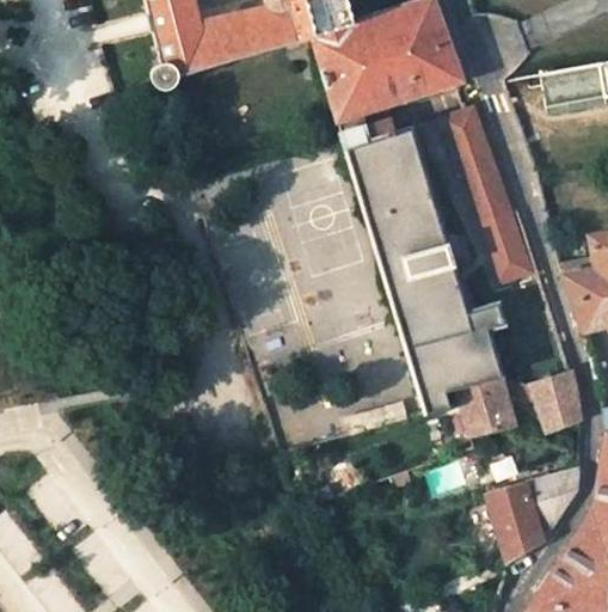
[(146,0),(151,14),(147,16),(151,30),(154,30),(161,62),(159,65),(155,67),(153,73),(153,78),(155,84),(159,87),(163,90),(172,89),(174,87),(179,83),(180,77),(335,28),(356,22),(349,0),(146,0)]
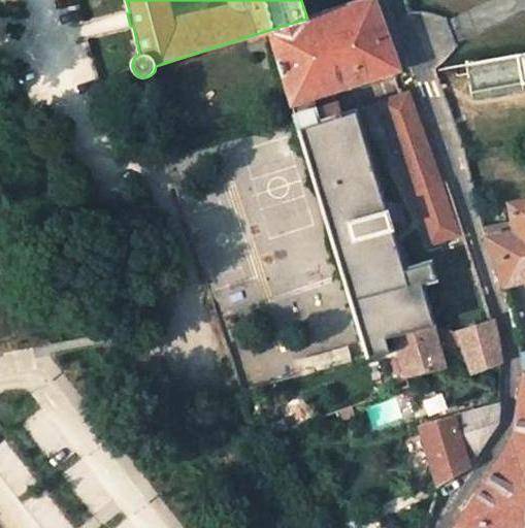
[(400,65),(376,0),(364,0),(307,19),(289,24),(389,351),(399,348),(395,332),(432,323),(420,282),(437,277),(432,262),(403,271),(354,114),(345,118),(339,102),(320,109),(316,96),(334,90),(401,68),(400,66),(400,65)]
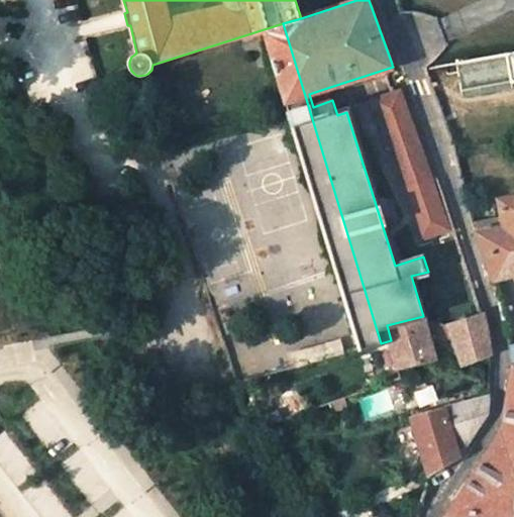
[(263,30),(362,348),(381,343),(283,23),(263,30)]
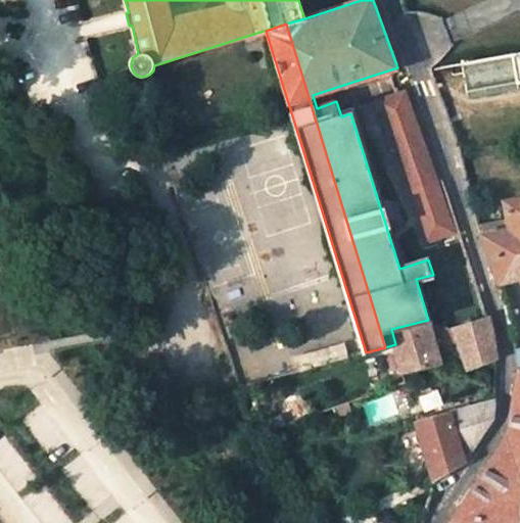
[(464,69),(468,91),(519,82),(519,52),(452,64),(453,72),(464,69)]
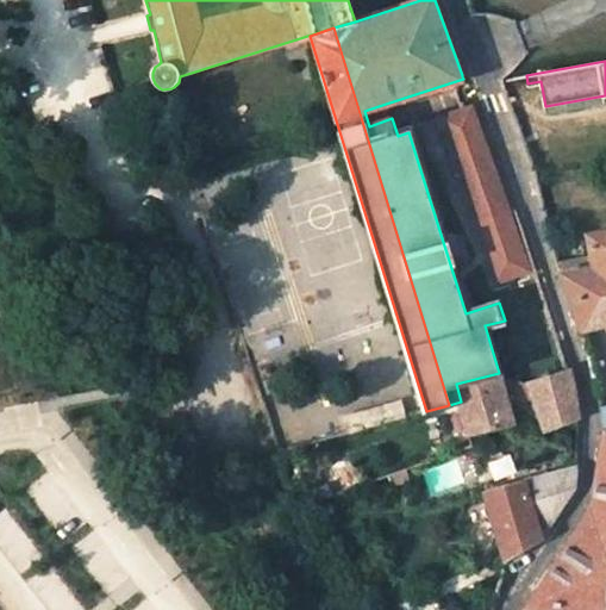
[(392,118),(386,104),(364,111),(369,126),(392,118)]
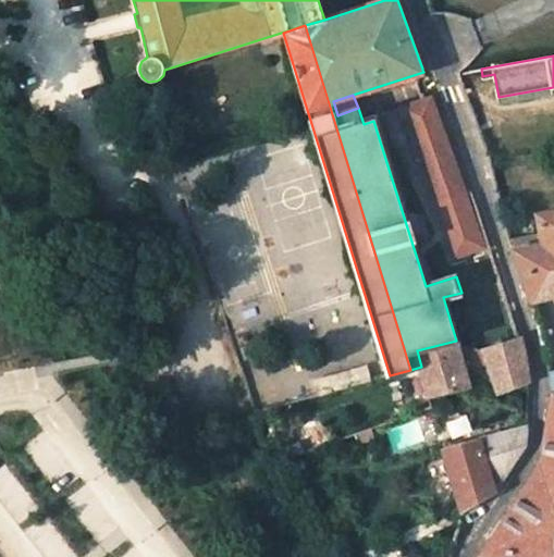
[(459,172),(432,98),(403,109),(456,259),(485,248),(467,194),(459,172)]
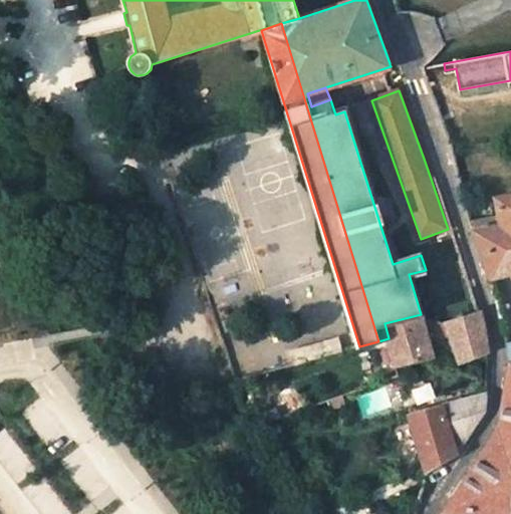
[(510,197),(499,199),(502,223),(503,231),(477,236),(490,278),(510,273),(510,197)]
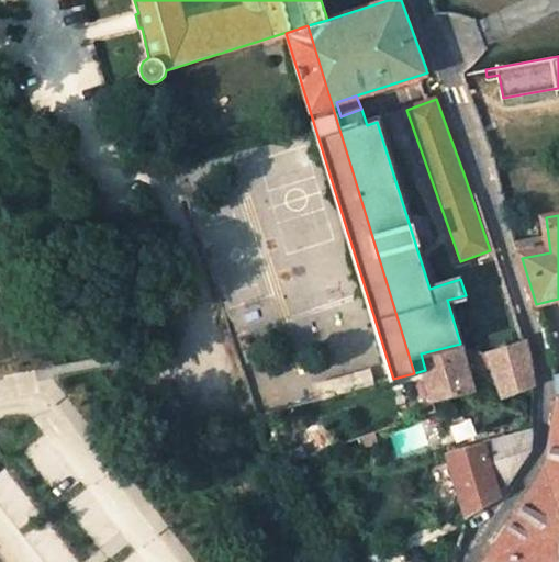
[(549,244),(520,250),(522,258),(550,253),(549,244)]
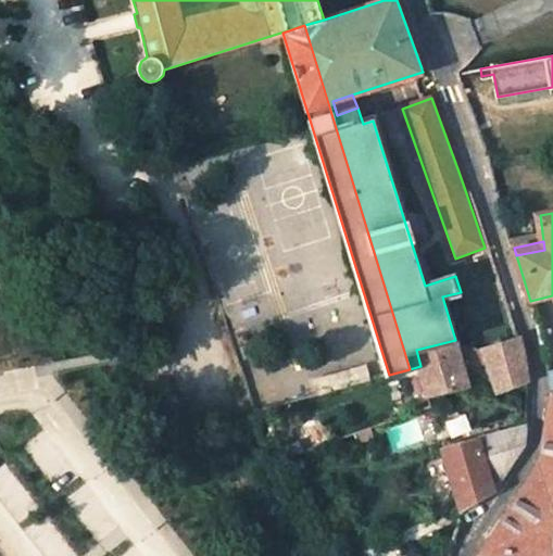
[(485,349),(499,393),(530,380),(522,338),(485,349)]
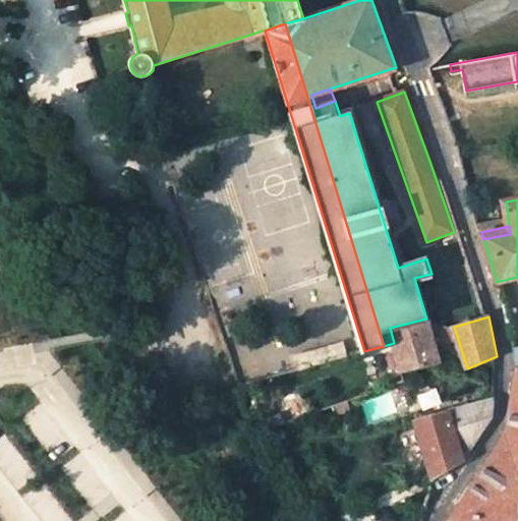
[(394,343),(401,369),(438,361),(439,360),(437,354),(426,319),(390,328),(394,343)]
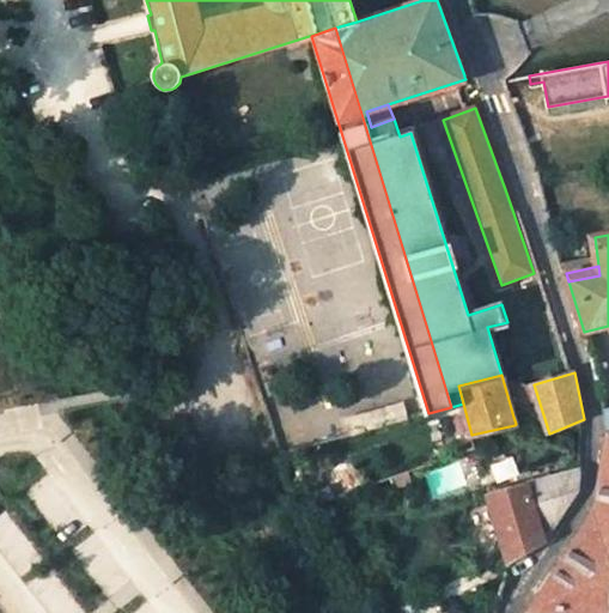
[(407,411),(405,404),(349,419),(352,426),(407,411)]
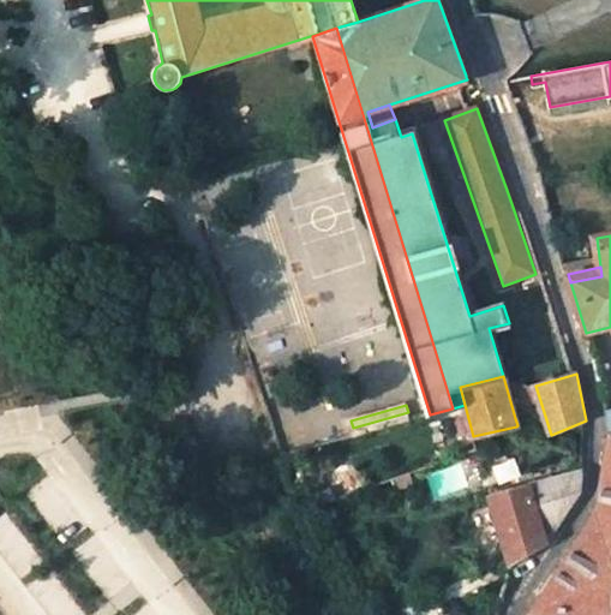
[(411,421),(408,412),(353,428),(355,436),(411,421)]
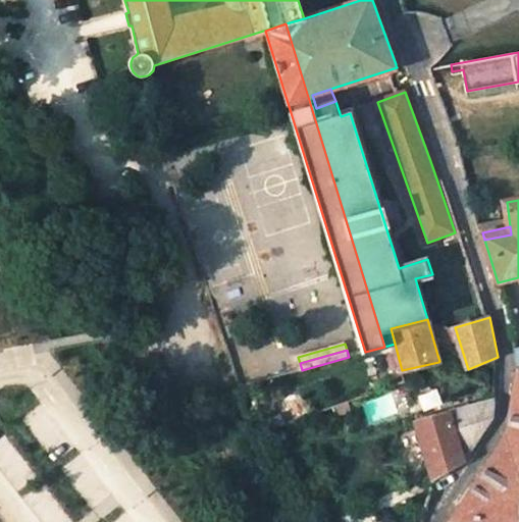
[(518,350),(516,350),(517,352),(518,358),(518,382),(510,433),(452,521),(518,521),(518,350)]
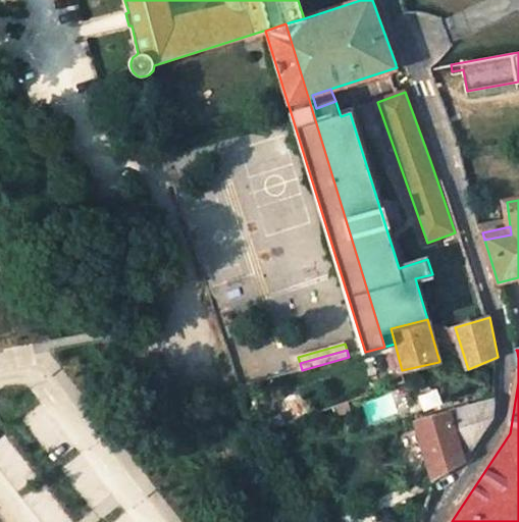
[(417,419),(435,476),(466,460),(491,420),(494,399),(417,419)]
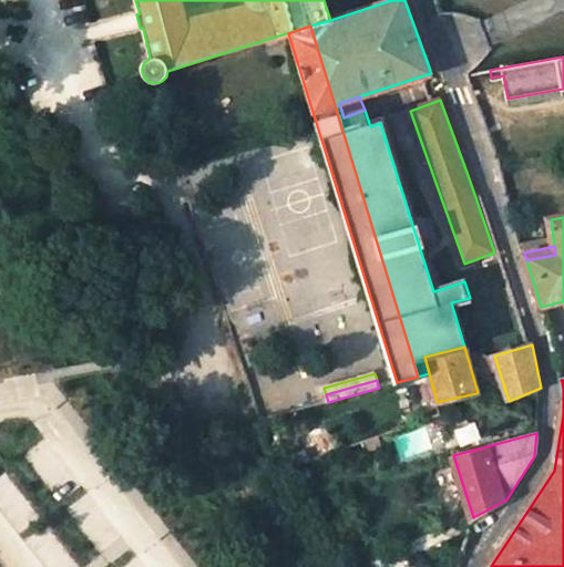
[(291,511),(289,501),(284,503),(282,506),(283,511),(285,512),(291,511)]
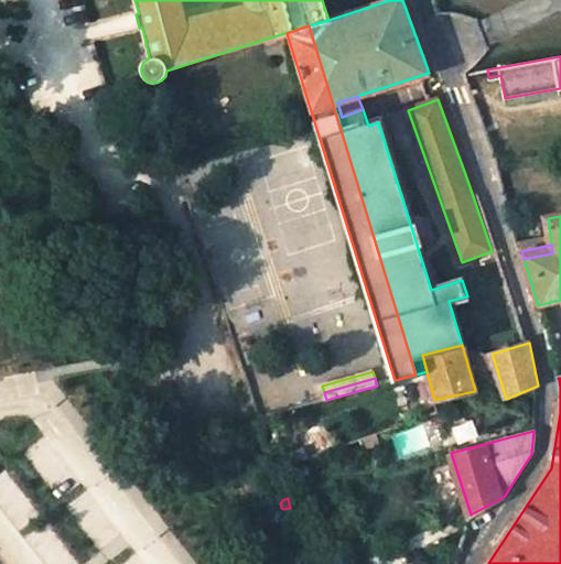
[(462,542),(457,541),(453,557),(457,559),(462,542)]
